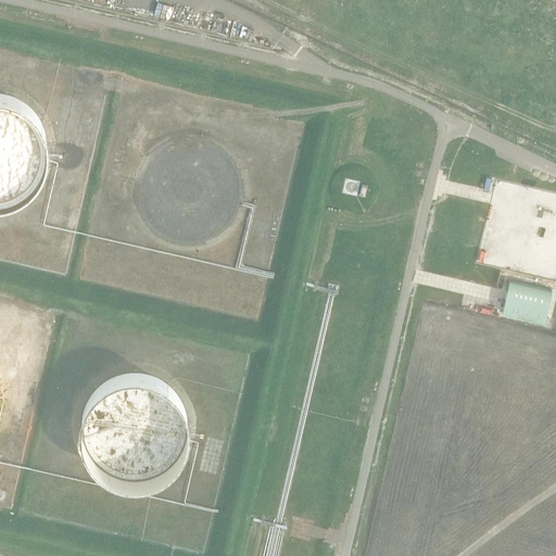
[(142,10),(152,13),(154,7),(144,4),(142,10)]
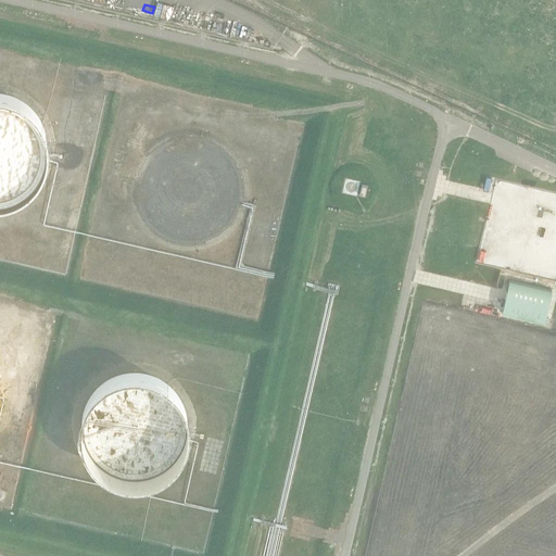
[(25,193),(38,181),(47,165),(50,148),(47,130),(39,114),(26,101),(10,93),(0,91),(0,202),(9,201),(25,193)]
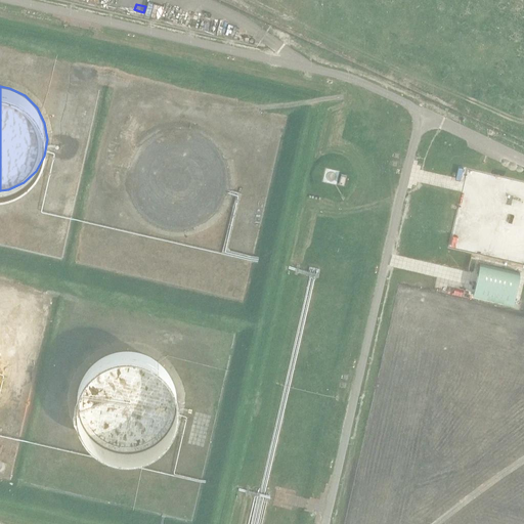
[(203,202),(199,212),(205,214),(207,211),(212,213),(219,194),(214,193),(213,197),(208,195),(205,203),(203,202)]
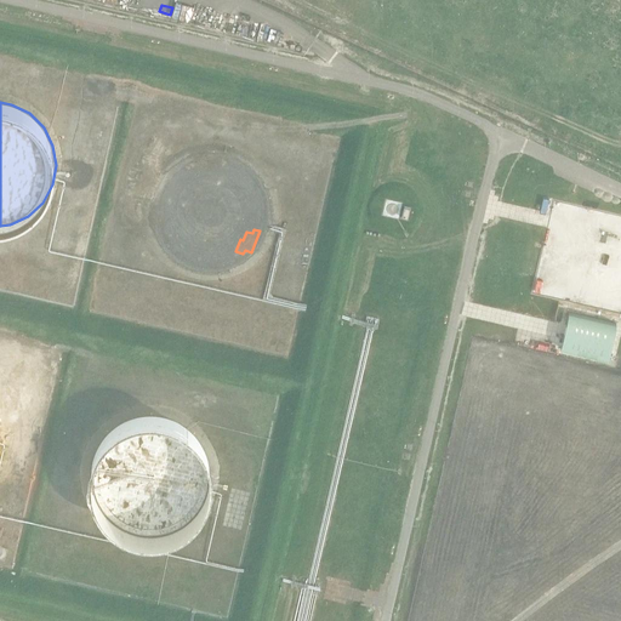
[(569,313),(559,349),(608,362),(616,324),(569,313)]
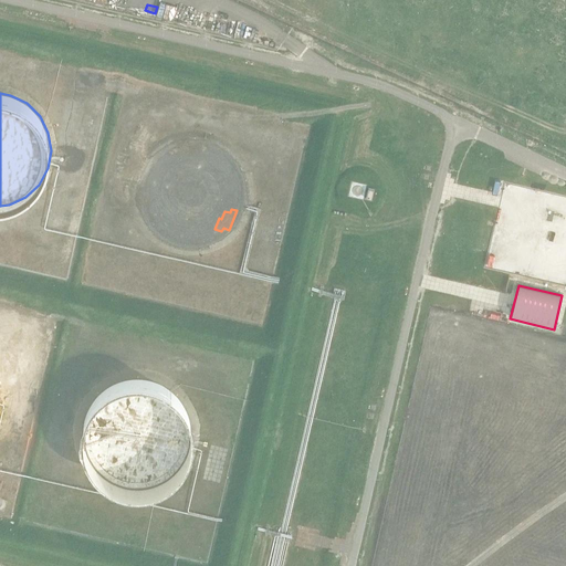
[(170,482),(184,470),(192,454),(196,436),(194,418),(185,401),(171,389),(156,380),(136,378),(117,383),(101,392),(88,408),(82,426),(82,446),(88,463),(102,479),(118,489),(136,492),(154,490),(170,482)]
